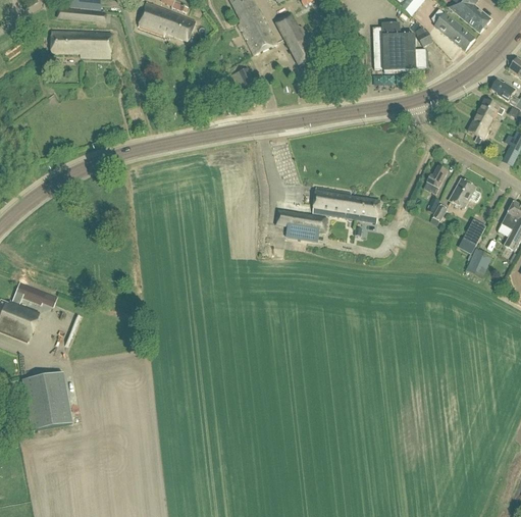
[(69,0),(69,5),(100,8),(101,0),(69,0)]
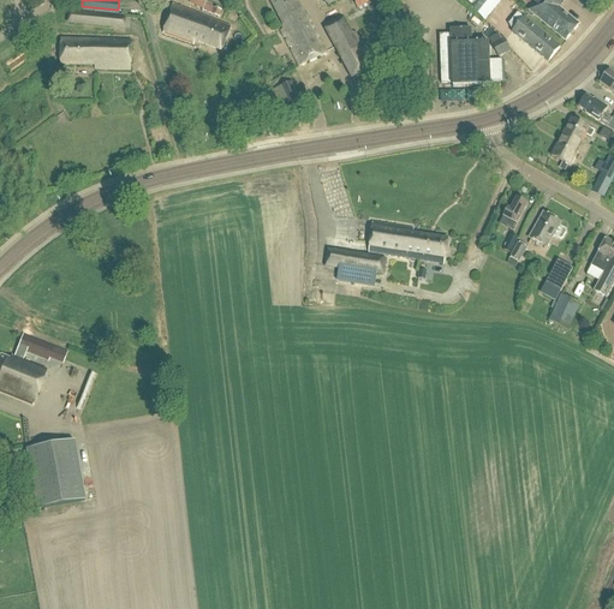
[(218,13),(220,6),(204,0),(192,0),(202,4),(201,6),(218,13)]
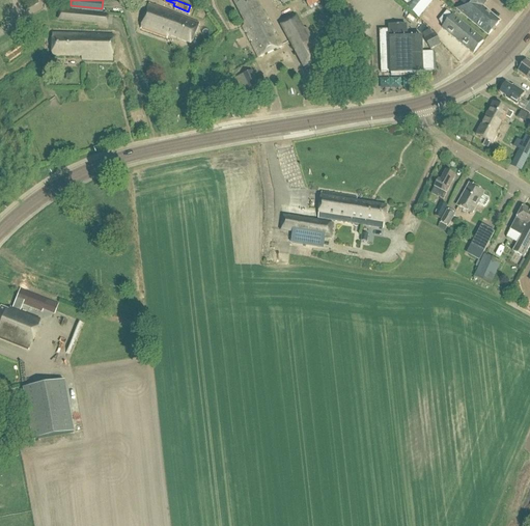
[(262,9),(257,0),(234,0),(244,19),(243,20),(244,22),(242,23),(257,55),(281,43),(263,8),(262,9)]
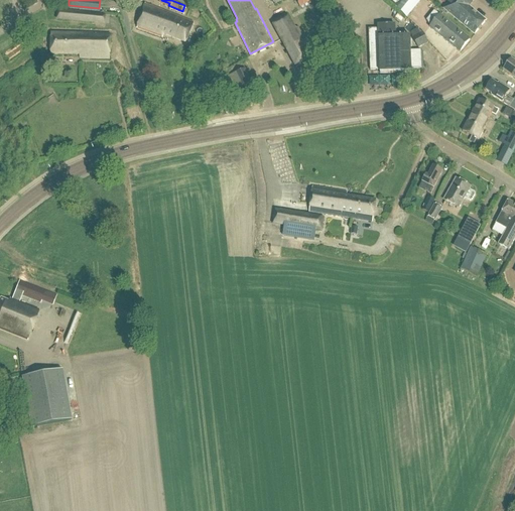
[(388,0),(404,14),(416,0),(388,0)]
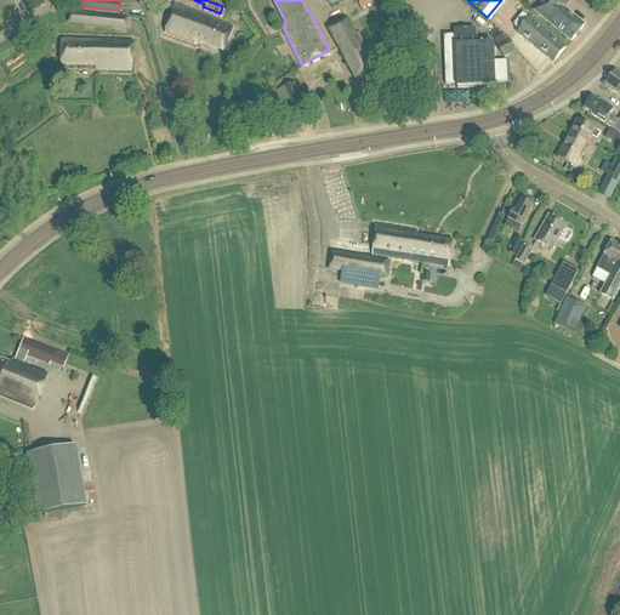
[(570,38),(584,21),(563,5),(567,0),(538,0),(533,6),(570,38)]
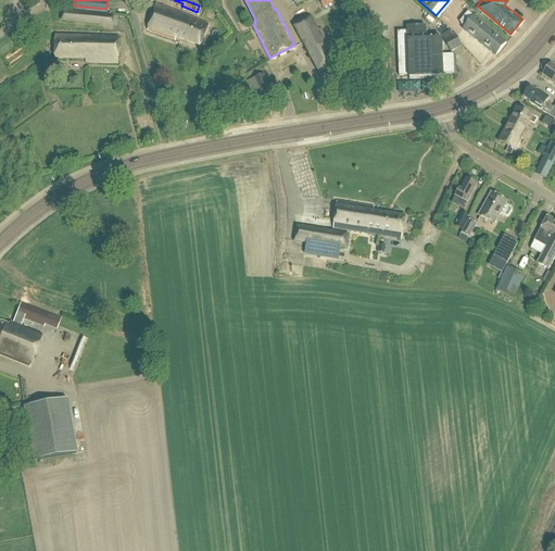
[(199,42),(207,21),(155,1),(146,26),(174,37),(175,33),(199,42)]
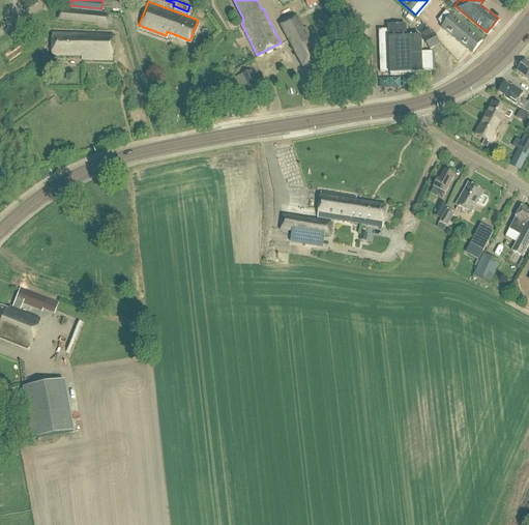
[(66,17),(84,18),(85,9),(67,7),(66,17)]
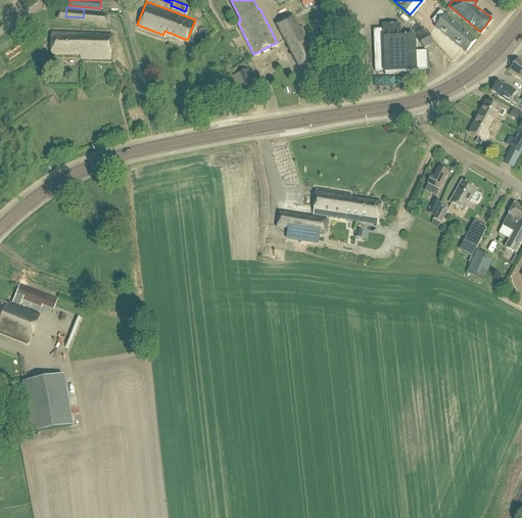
[(300,32),(289,10),(274,17),(299,65),(318,55),(304,30),(300,32)]
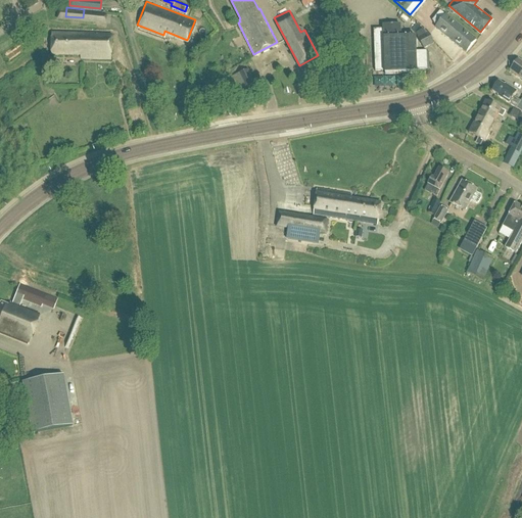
[(465,50),(475,38),(445,11),(434,25),(465,50)]
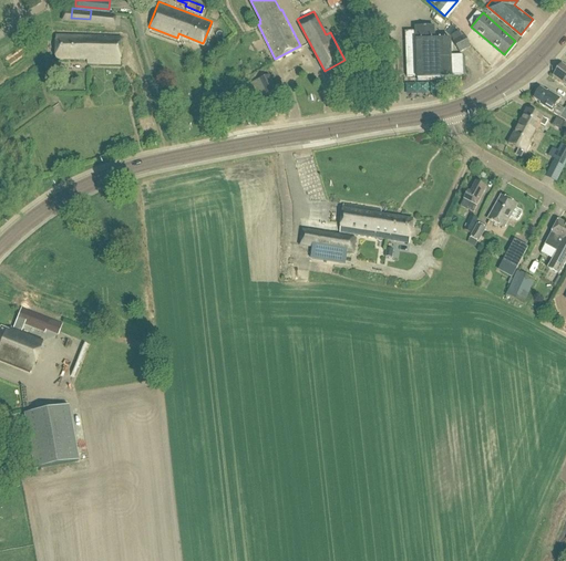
[(433,38),(433,24),(414,24),(414,28),(404,29),(405,73),(417,73),(417,78),(435,76),(435,79),(441,79),(441,76),(451,75),(451,72),(462,71),(462,52),(451,52),(450,38),(433,38)]
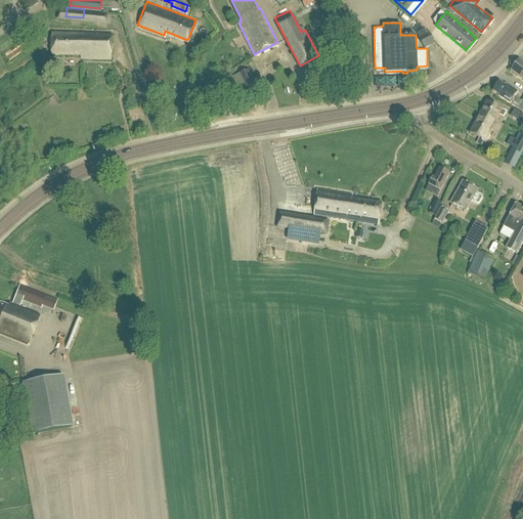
[(425,46),(435,40),(429,29),(419,35),(425,46)]
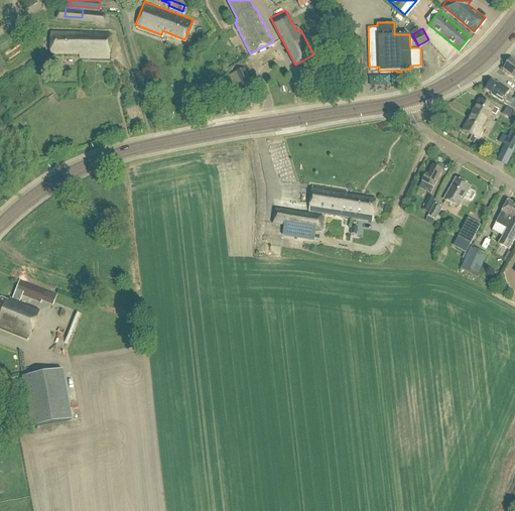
[(108,55),(109,30),(79,29),(79,30),(50,29),(50,50),(79,51),(79,54),(108,55)]
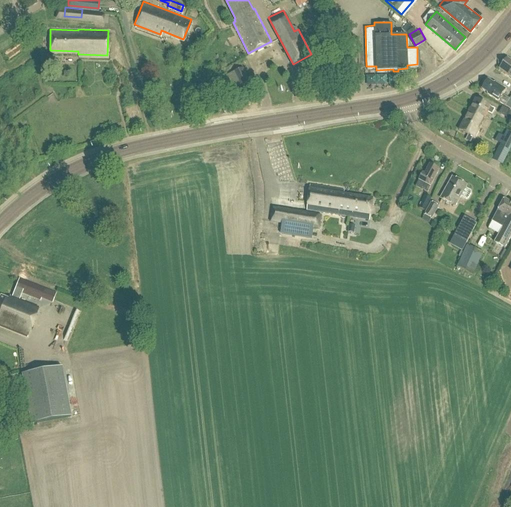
[(510,59),(506,56),(505,57),(504,56),(498,65),(499,66),(498,67),(510,75),(510,59)]
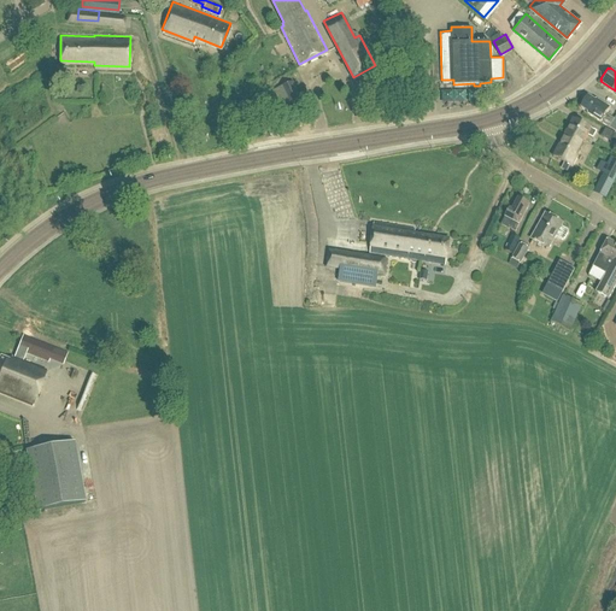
[(593,98),(586,93),(579,104),(586,109),(586,110),(615,129),(615,128),(615,110),(612,116),(604,110),(608,104),(594,95),(593,98)]
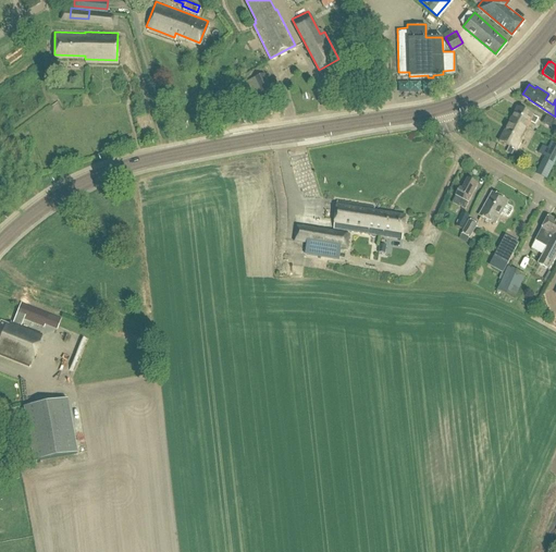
[(510,117),(527,125),(529,120),(534,122),(538,115),(516,105),(510,117)]
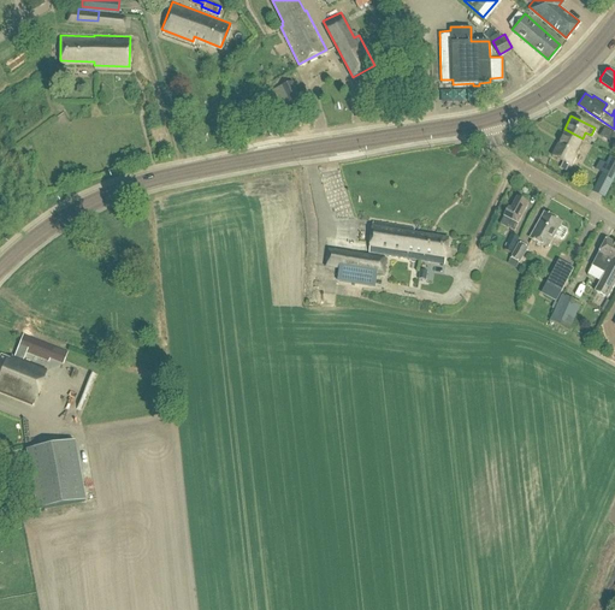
[(268,132),(275,130),(281,128),(278,122),(266,126),(268,132)]
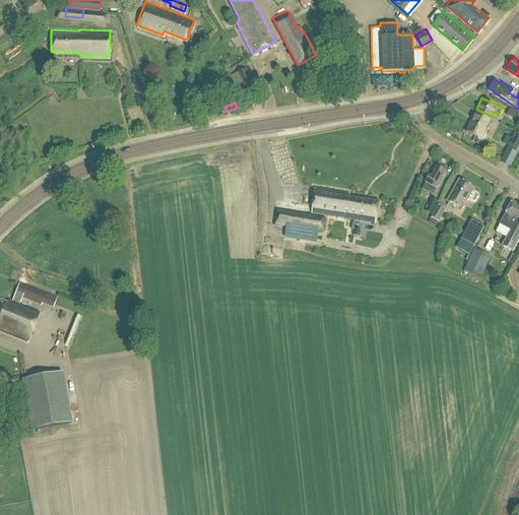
[(518,119),(518,110),(509,105),(505,112),(518,119)]
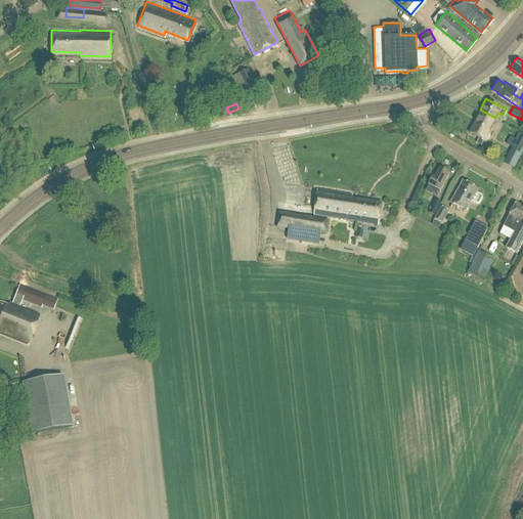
[(484,138),(495,118),(480,110),(469,130),(478,135),(482,138),(484,138)]
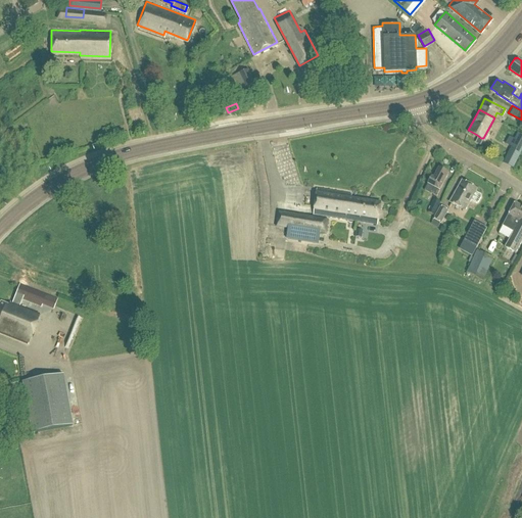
[(513,143),(520,147),(521,144),(521,133),(519,132),(513,143)]
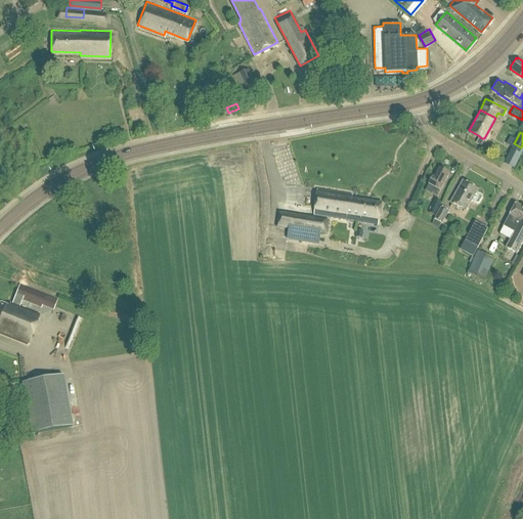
[(442,180),(447,171),(438,166),(434,175),(431,174),(427,181),(428,182),(425,188),(433,192),(434,191),(437,193),(443,180),(442,180)]
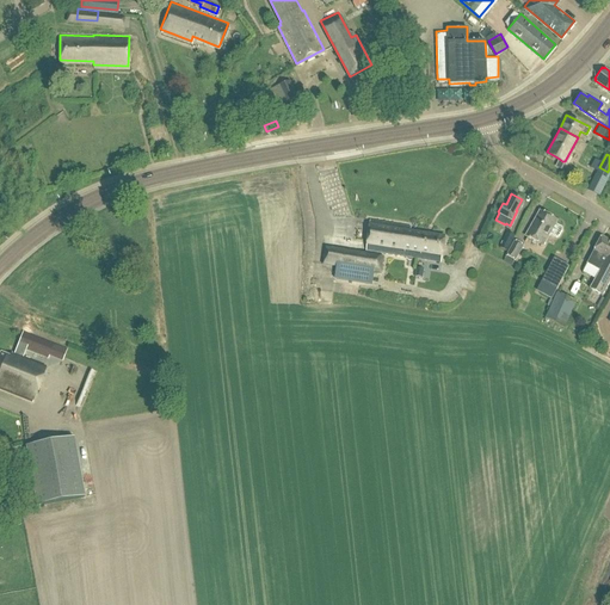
[(558,233),(561,226),(560,223),(554,220),(556,217),(538,208),(524,233),(542,242),(549,229),(555,233),(558,233)]
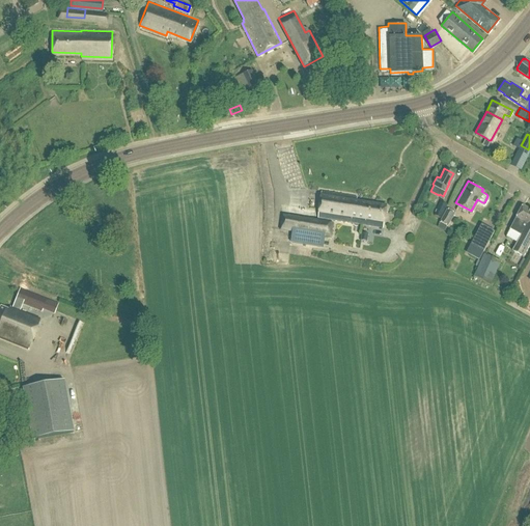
[(382,225),(386,203),(355,198),(356,194),(321,189),(316,215),(382,225)]
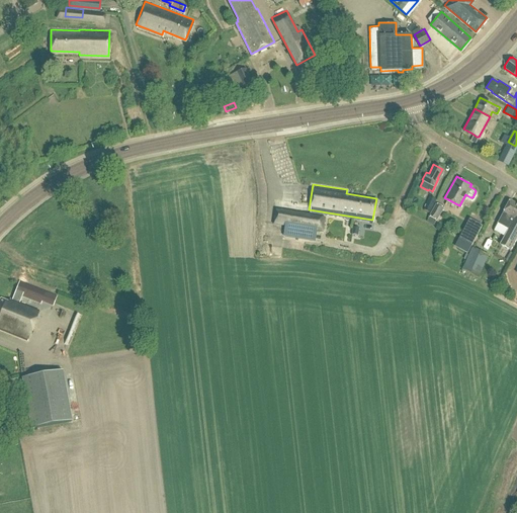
[(429,209),(435,196),(428,192),(422,206),(429,209)]
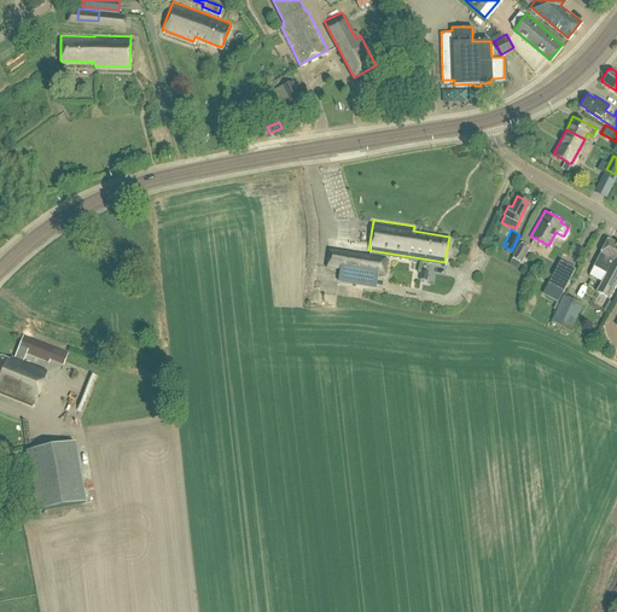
[(607,296),(616,278),(616,242),(607,237),(593,264),(605,272),(595,290),(607,296)]
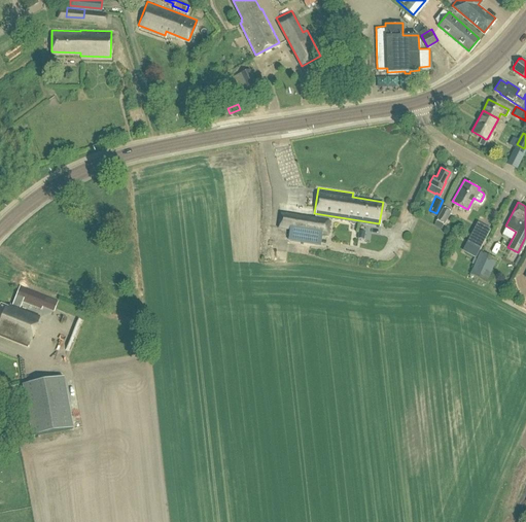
[(443,221),(450,209),(443,205),(435,217),(443,221)]
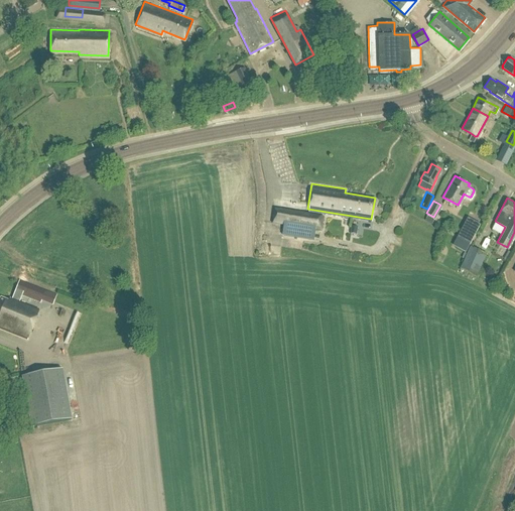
[(322,228),(324,213),(276,206),(274,221),(285,222),(283,233),(313,237),(315,227),(322,228)]
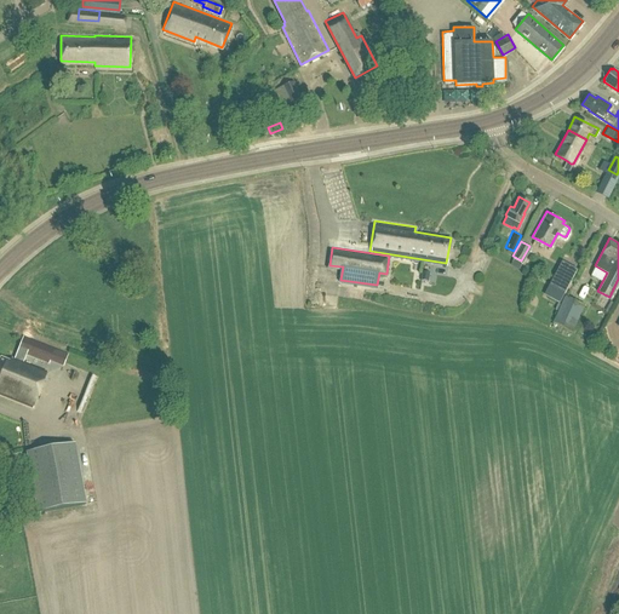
[(556,269),(549,282),(550,283),(550,282),(563,291),(577,267),(567,262),(561,271),(556,269)]
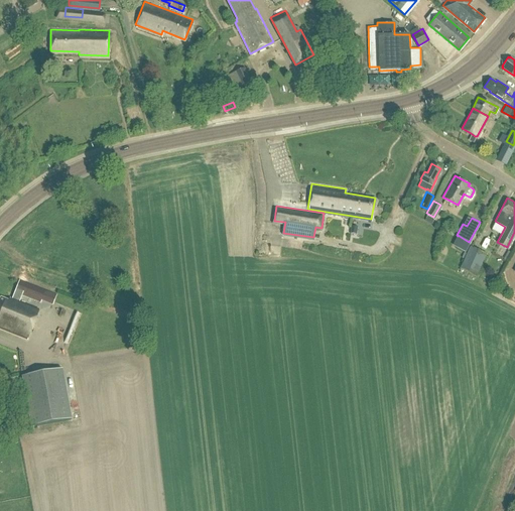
[(477,273),(486,251),(471,244),(461,266),(477,273)]
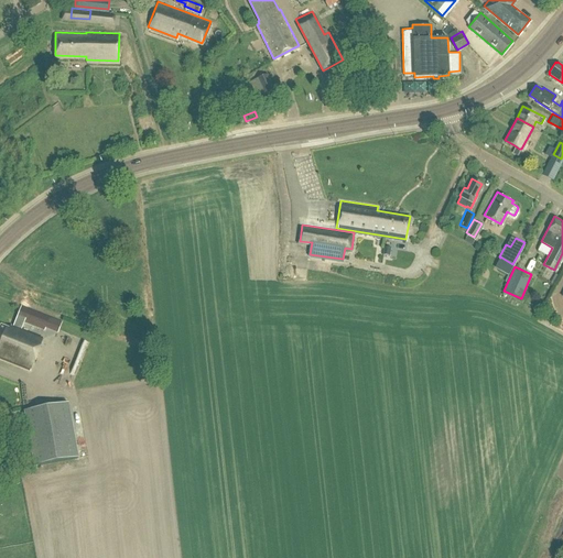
[(61,319),(20,304),(12,324),(9,323),(8,326),(0,321),(0,357),(28,369),(41,336),(19,327),(22,319),(43,327),(44,321),(57,327),(61,319)]
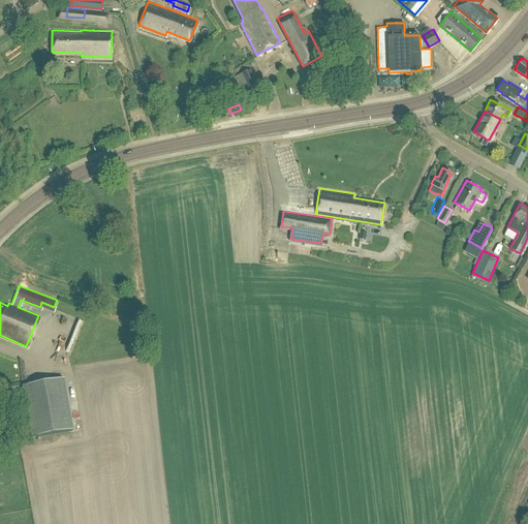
[(29,435),(71,428),(62,375),(20,382),(29,435)]
